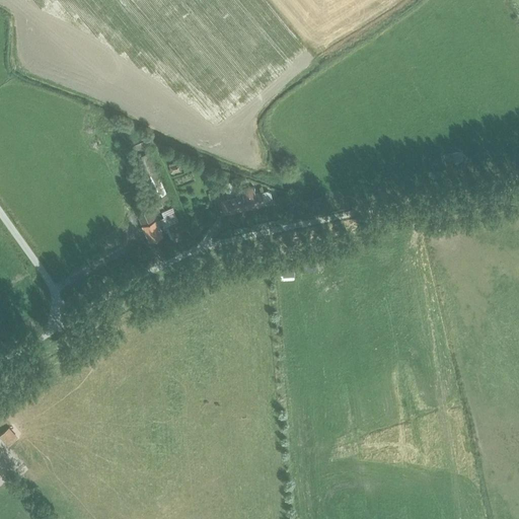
[(161,200),(168,197),(158,173),(161,172),(158,163),(156,164),(146,139),(133,145),(137,155),(133,157),(141,176),(143,176),(153,198),(159,196),(161,200)]
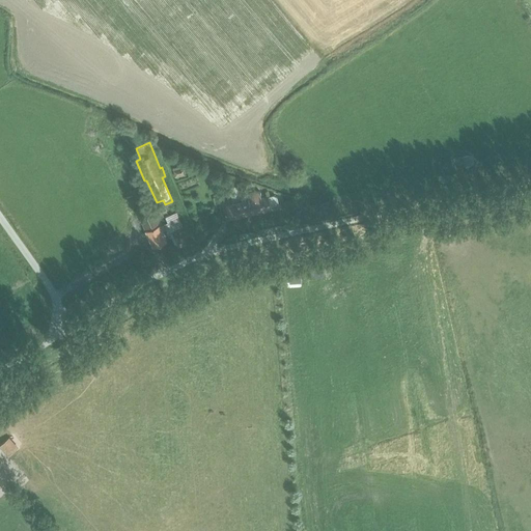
[(464,156),(453,158),(455,167),(465,165),(465,166),(470,165),(470,164),(474,164),(473,154),(469,155),(468,154),(463,155),(464,156)]
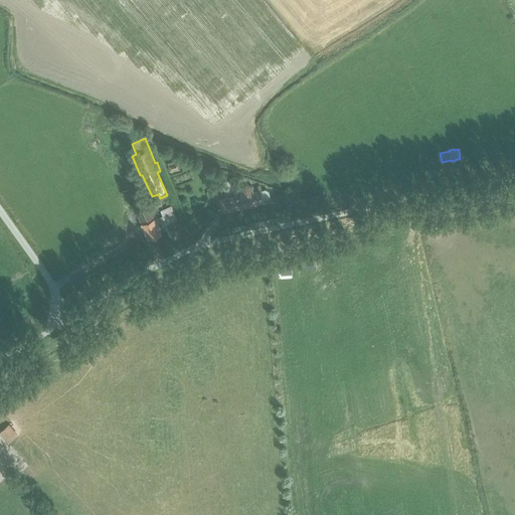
[(167,162),(170,171),(178,169),(176,160),(167,162)]
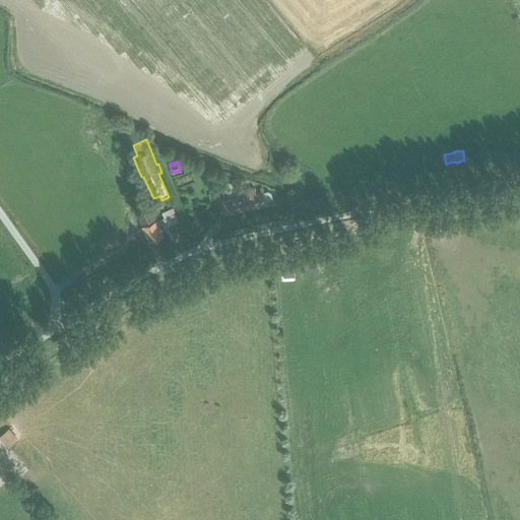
[(221,201),(224,213),(231,212),(271,201),(272,198),(271,192),(268,190),(262,191),(262,190),(255,192),(253,186),(241,189),(243,196),(221,201)]
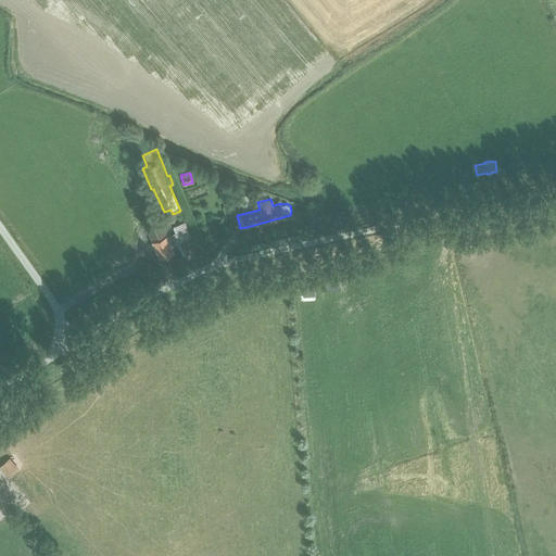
[(147,227),(160,256),(175,250),(173,245),(178,242),(184,254),(185,254),(187,258),(199,253),(197,248),(202,245),(197,234),(191,236),(185,220),(173,226),(176,231),(171,234),(164,219),(147,227)]
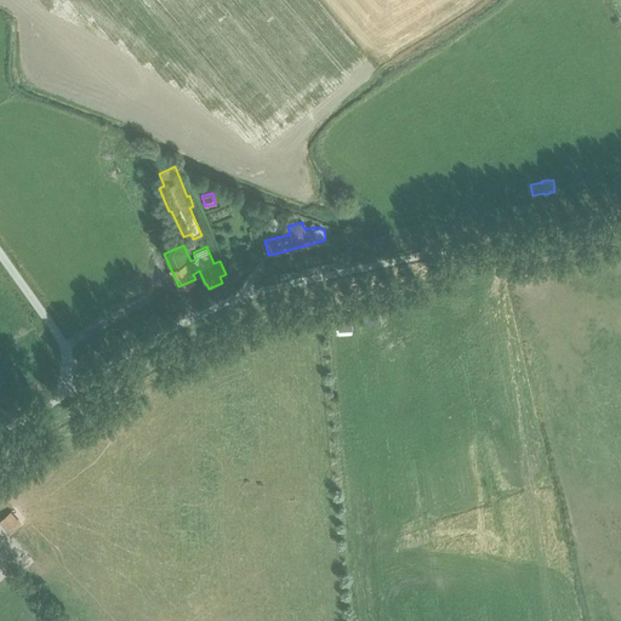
[(510,275),(522,274),(519,257),(507,260),(510,275)]
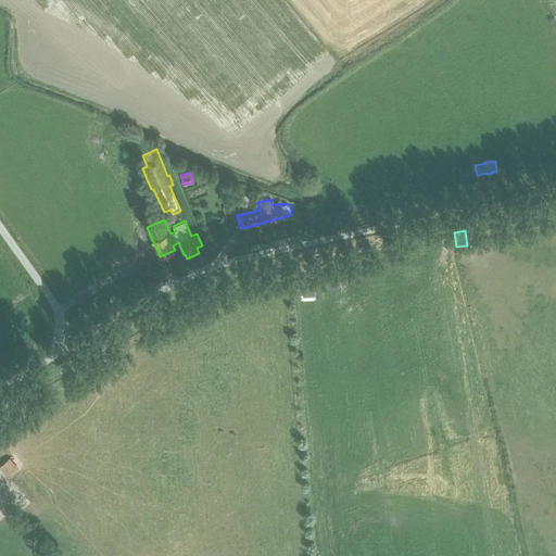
[(127,538),(135,530),(133,527),(124,534),(127,538)]
